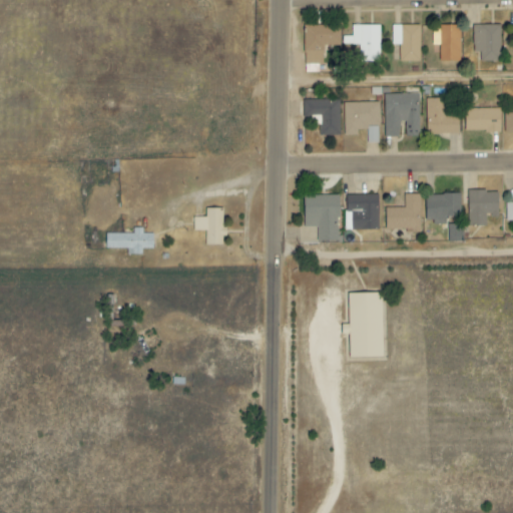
[(339,25),(304,26),(305,73),(318,73),(318,64),(323,64),(323,45),(339,45),(339,25)]
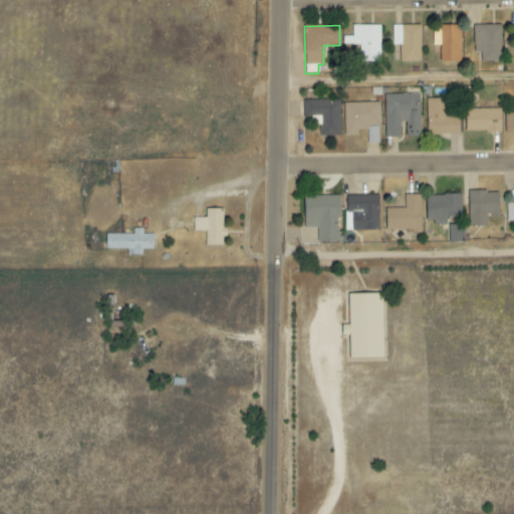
[(379,25),(352,25),(352,36),(342,36),(343,45),(359,45),(359,62),(380,61),(379,25)]
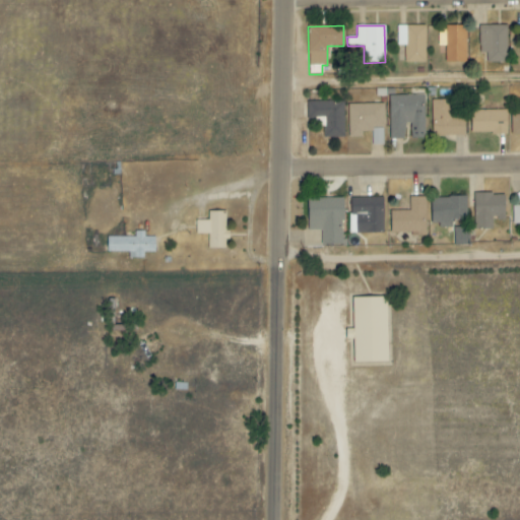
[(425,63),(425,25),(397,25),(396,46),(404,46),(404,63),(425,63)]
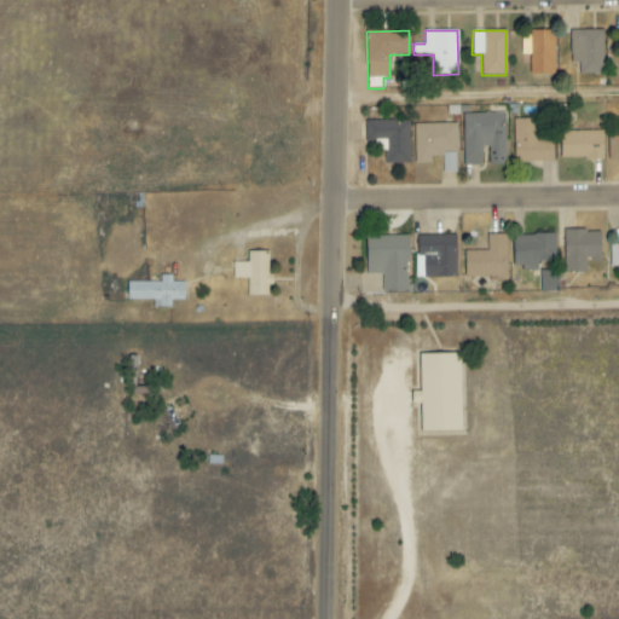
[(555,74),(554,30),(521,32),(521,56),(525,56),(525,64),(530,64),(530,75),(555,74)]
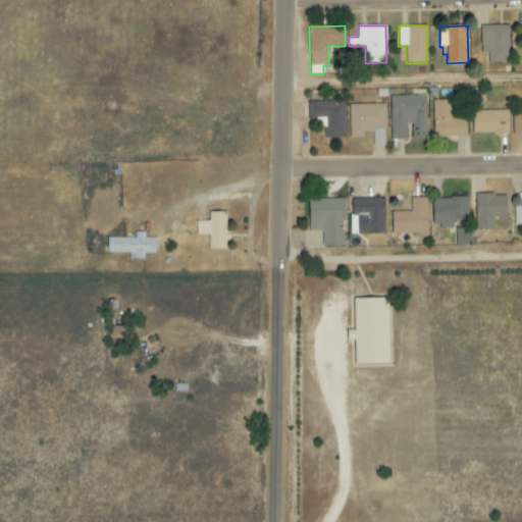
[(480,25),(481,62),(509,62),(508,25),(480,25)]
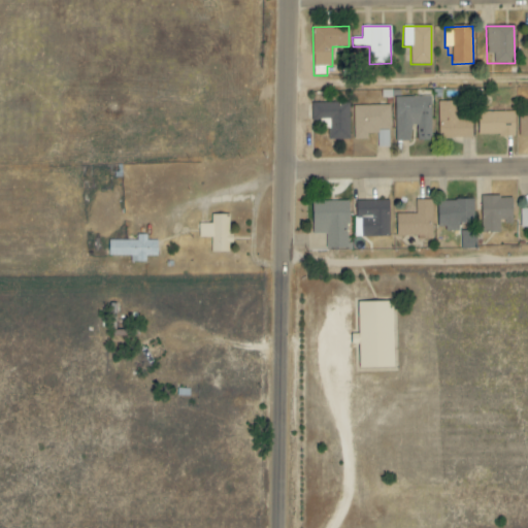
[(394,98),(395,141),(410,140),(410,127),(417,127),(417,140),(432,140),(431,97),(394,98)]
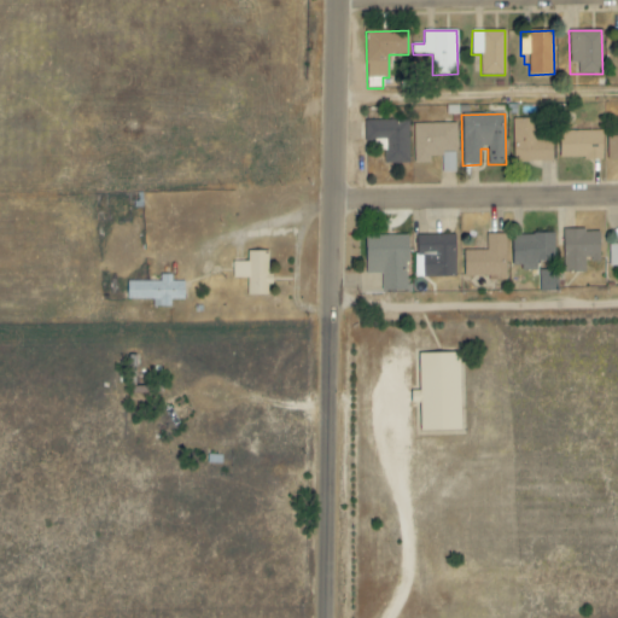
[(549,162),(549,133),(537,132),(537,118),(513,118),(512,161),(549,162)]
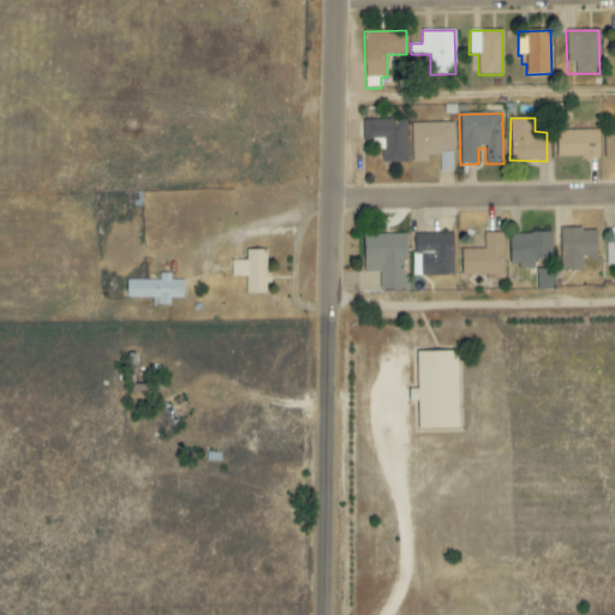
[(383,162),(406,162),(406,120),(363,120),(363,139),(383,139),(383,162)]
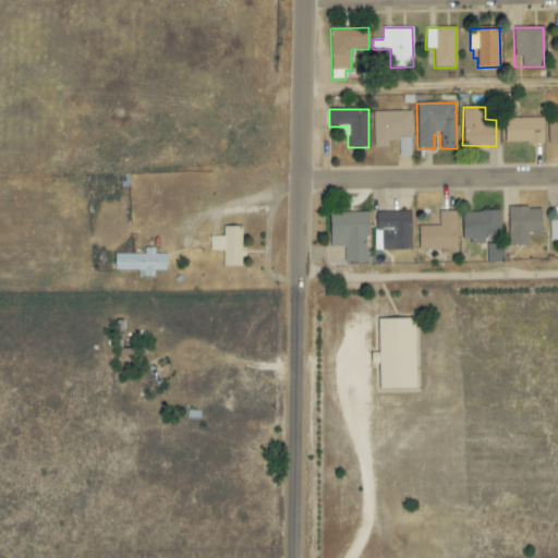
[(374,147),(388,147),(388,142),(399,142),(399,156),(411,155),(411,111),(373,112),(374,147)]
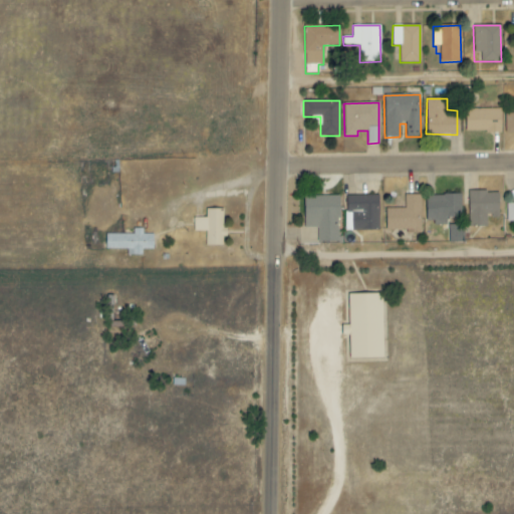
[(465,109),(465,133),(501,133),(500,108),(465,109)]
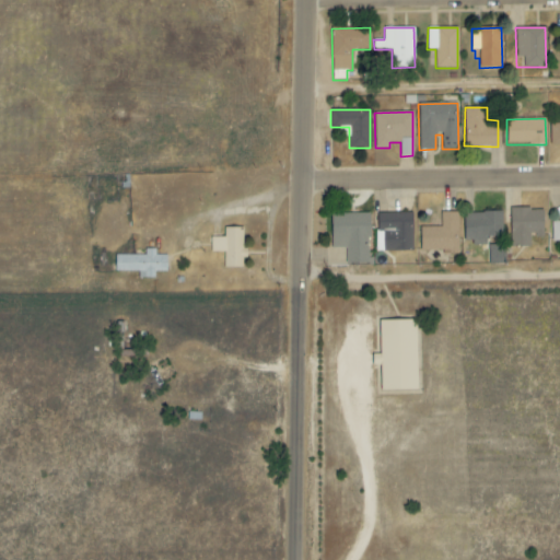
[(559,124),(550,124),(550,147),(559,147),(559,124)]
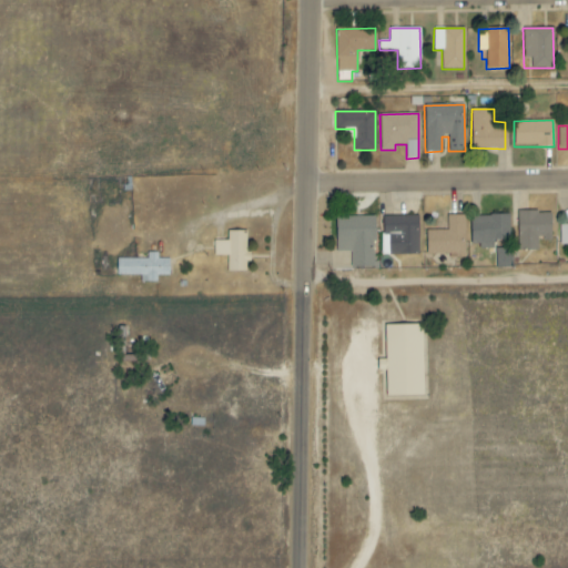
[(550,212),(516,212),(517,251),(537,251),(537,240),(551,240),(550,212)]
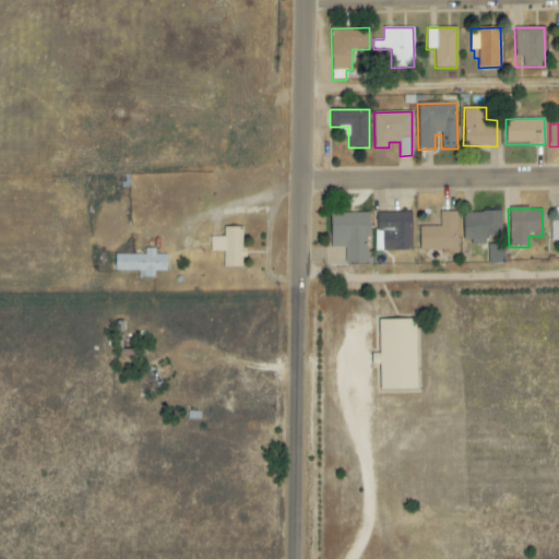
[(382,230),(383,251),(413,251),(412,212),(376,213),(377,230),(382,230)]
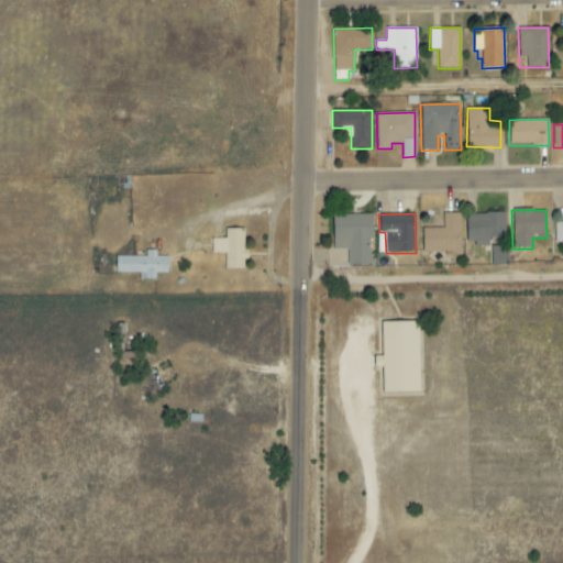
[(505,239),(505,213),(466,214),(466,245),(489,245),(489,239),(505,239)]
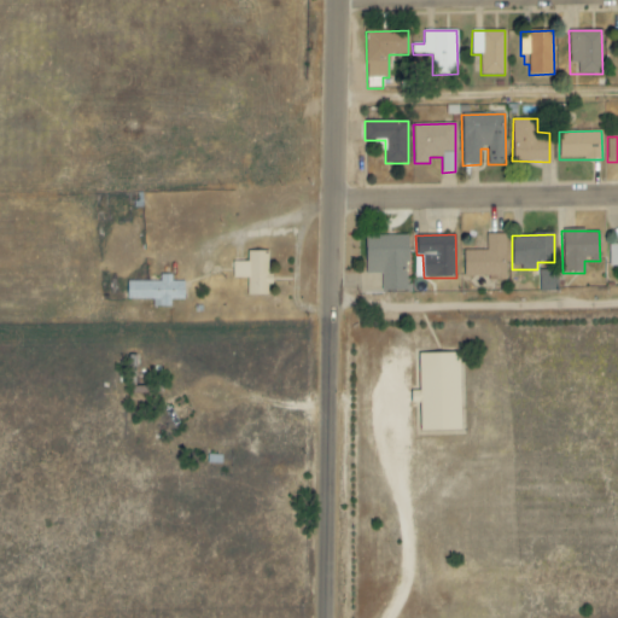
[(407,235),(365,237),(365,274),(380,274),(380,292),(407,291),(407,235)]
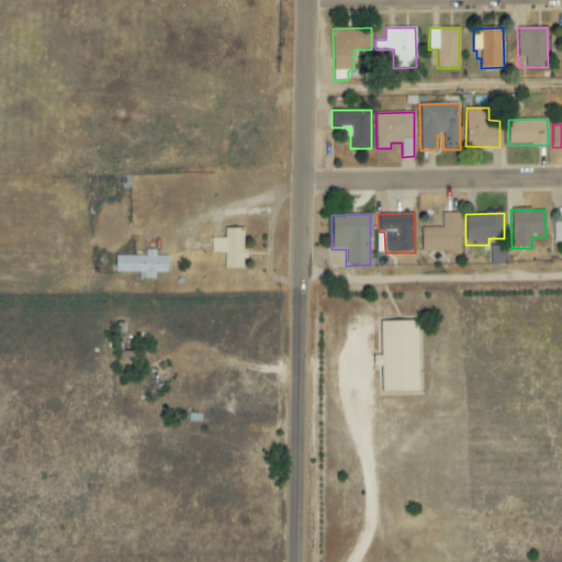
[(444,228),(420,228),(422,254),(460,253),(459,214),(442,214),(444,228)]
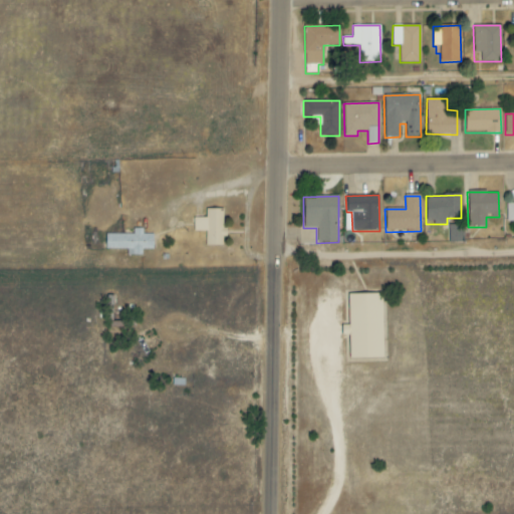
[(193,232),(205,232),(205,246),(223,247),(224,210),(206,209),(205,218),(193,218),(193,232)]
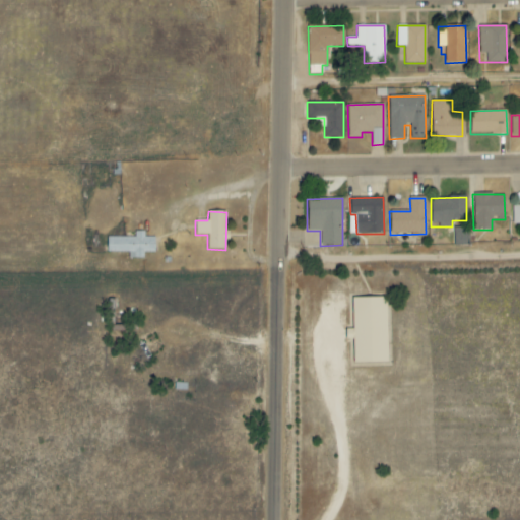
[(454,246),(469,246),(469,228),(454,228),(454,246)]
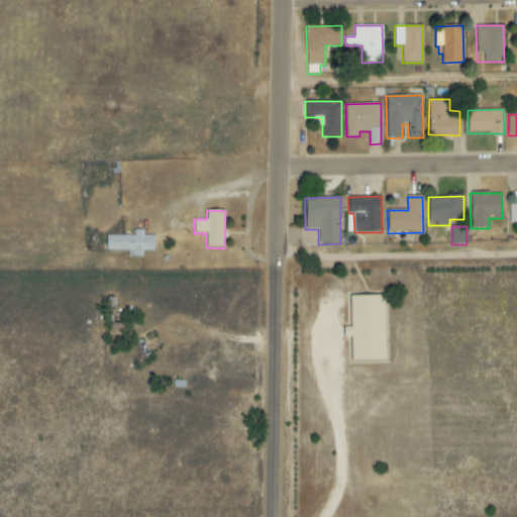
[(106,251),(127,250),(128,257),(142,256),(142,251),(153,251),(153,236),(143,236),(143,230),(133,230),(133,235),(106,236),(106,251)]
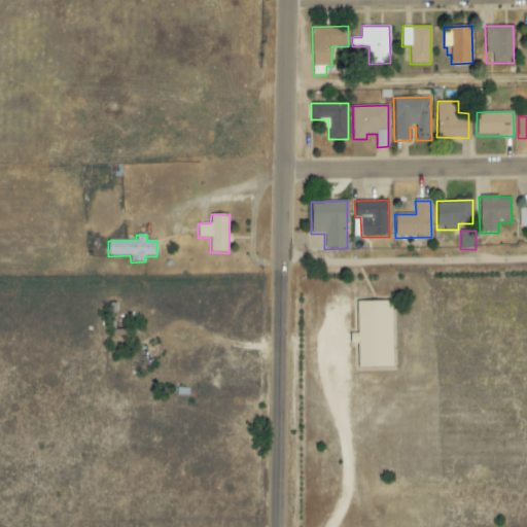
[(392,367),(391,302),(356,302),(358,369),(392,367)]
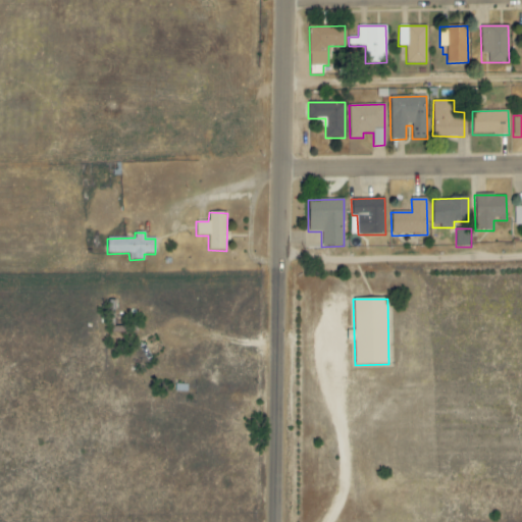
All buildings are outlined.
